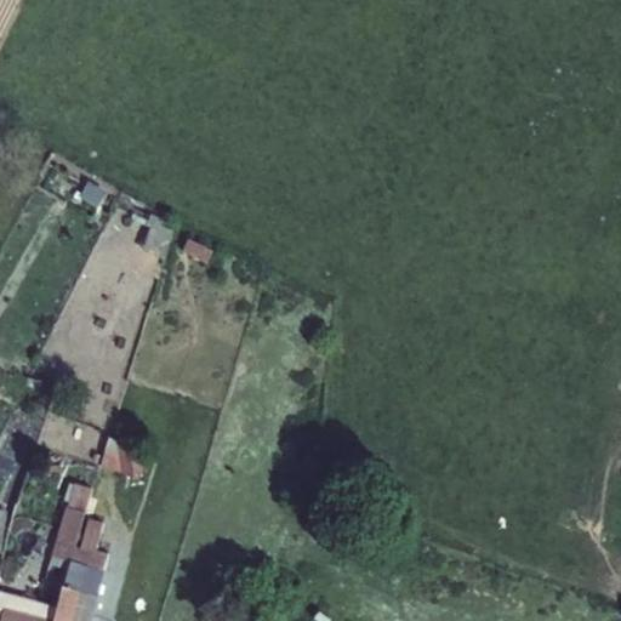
[(144,216),(141,224),(149,228),(141,252),(163,261),(175,226),(151,215),(149,217),(144,216)]
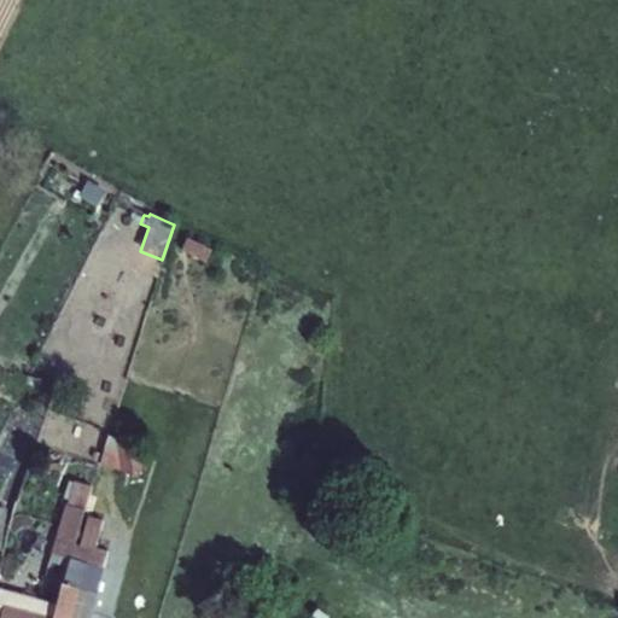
[(186,239),(181,251),(205,263),(211,251),(186,239)]
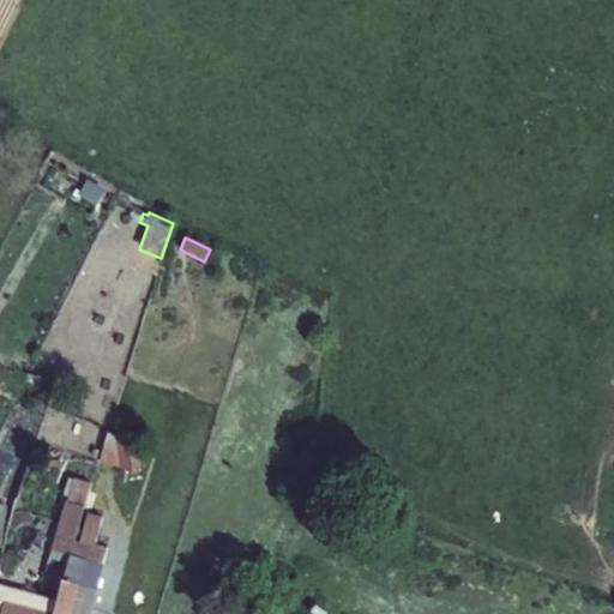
[(40,378),(37,391),(50,395),(53,381),(40,378)]
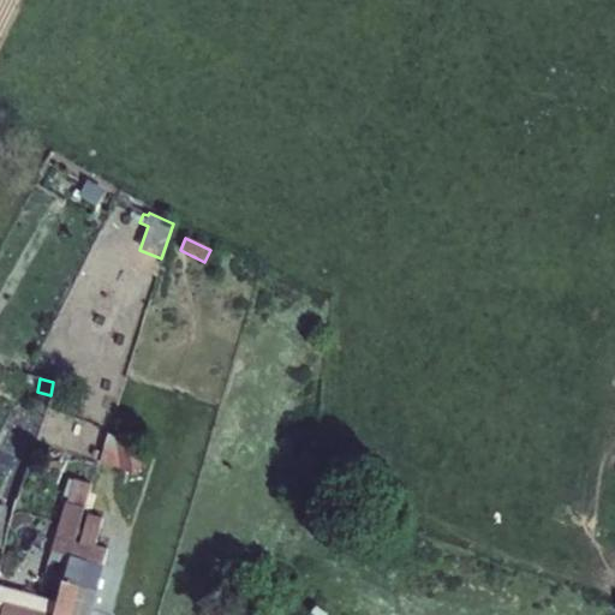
[(106,435),(99,464),(120,470),(121,475),(139,471),(133,434),(115,437),(106,435)]
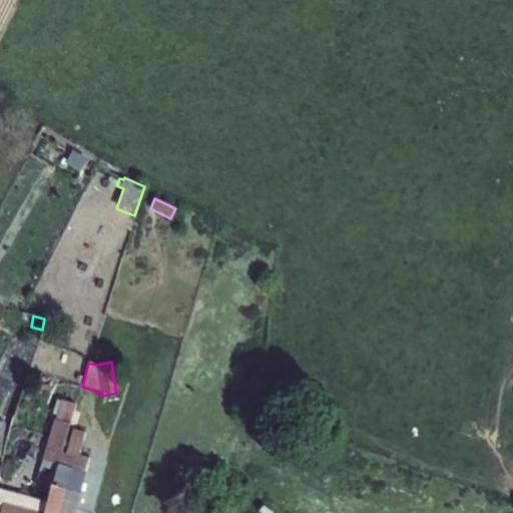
[(55,472),(61,453),(76,403),(61,399),(55,420),(53,420),(41,460),(42,461),(40,467),(55,472)]
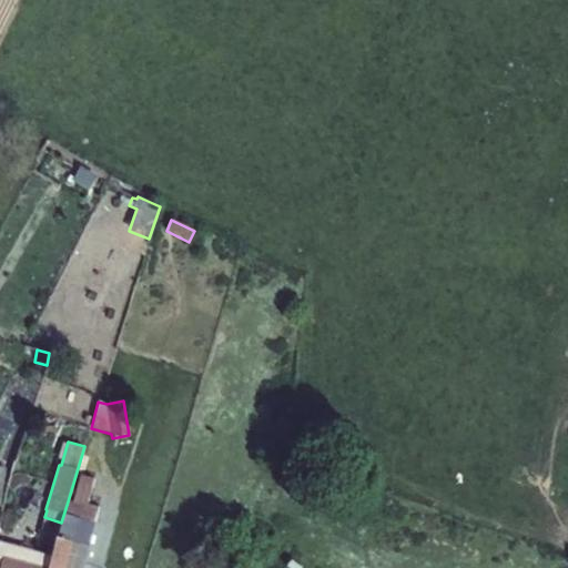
[(4,445),(0,457),(0,463),(9,467),(17,449),(4,445)]
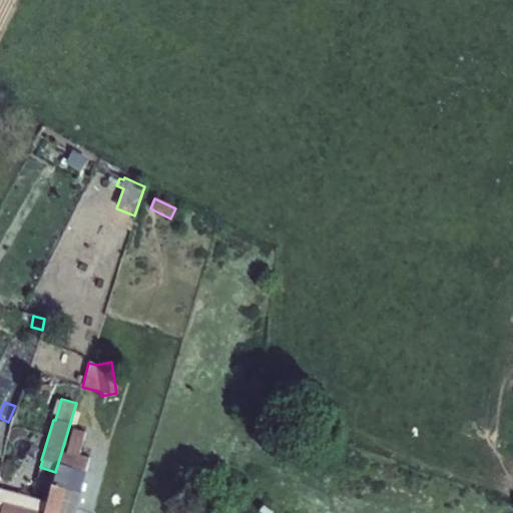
[(76,512),(86,473),(85,473),(88,458),(78,456),(84,433),(72,430),(65,454),(61,453),(55,472),(44,512),(76,512)]
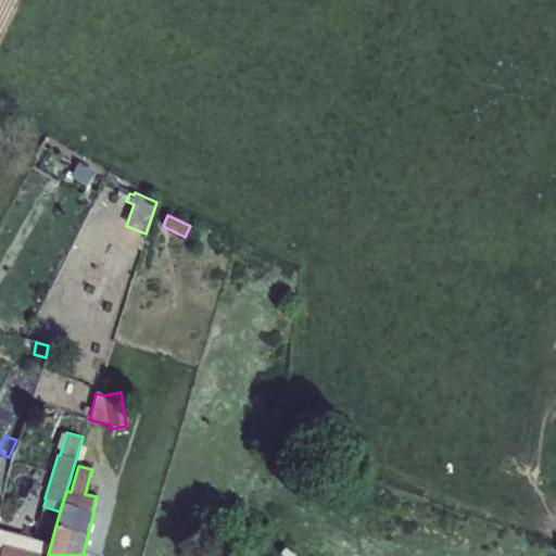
[(0,555),(48,555),(51,544),(0,529),(0,555)]
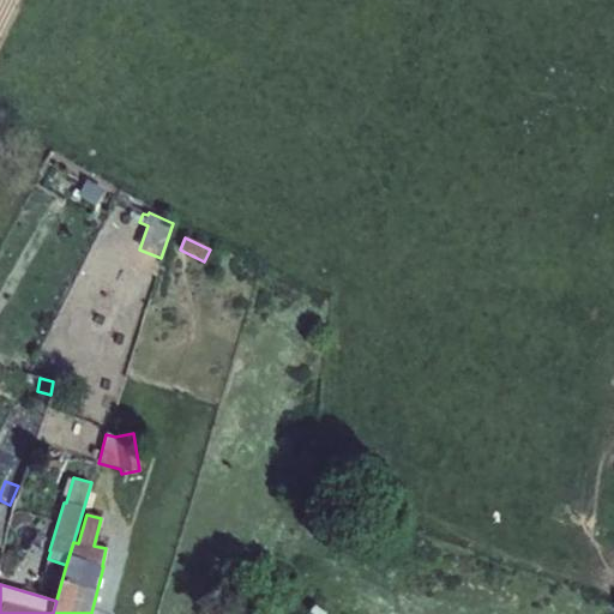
All buildings are outlined.
